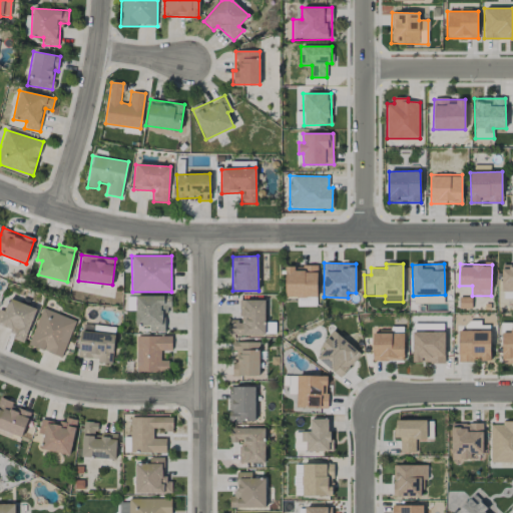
[(512,264),(502,265),(502,293),(512,292),(512,264)]
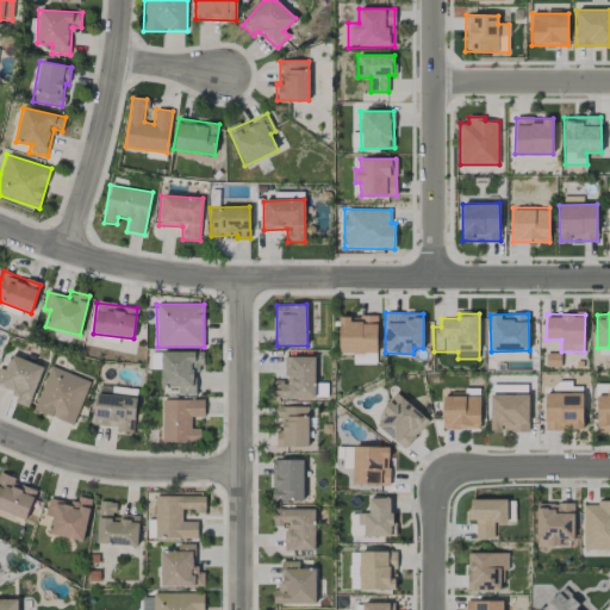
[(340,316),(338,353),(377,354),(378,316),(340,316)]
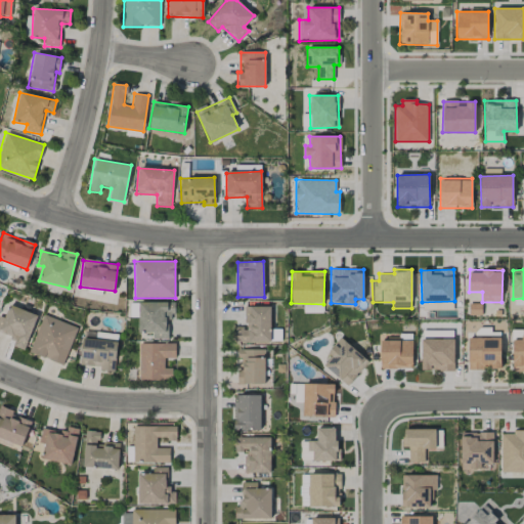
[(174,303),(139,301),(138,333),(153,333),(153,338),(168,339),(168,319),(173,319),(174,303)]
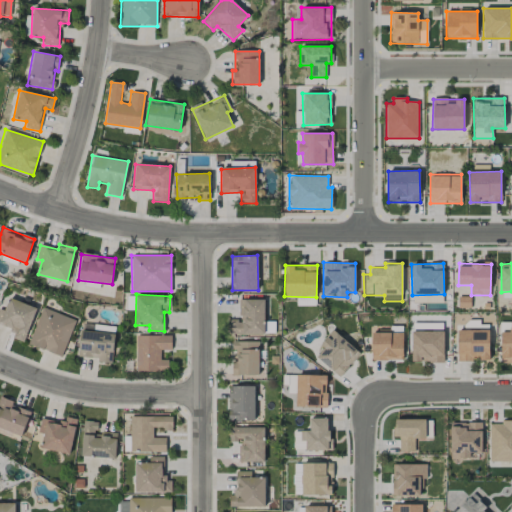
[(37,308),(10,298),(4,311),(0,309),(0,328),(24,338),(37,308)]
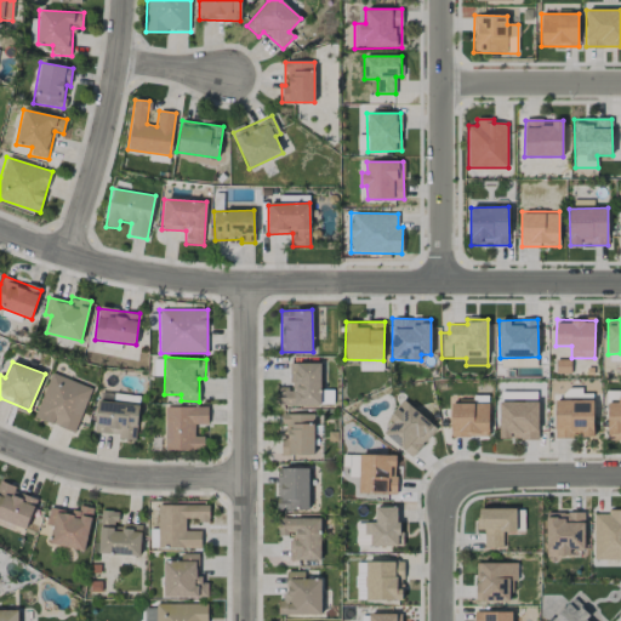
[(322,364),(291,363),(290,389),(280,388),(279,405),(319,406),(322,364)]
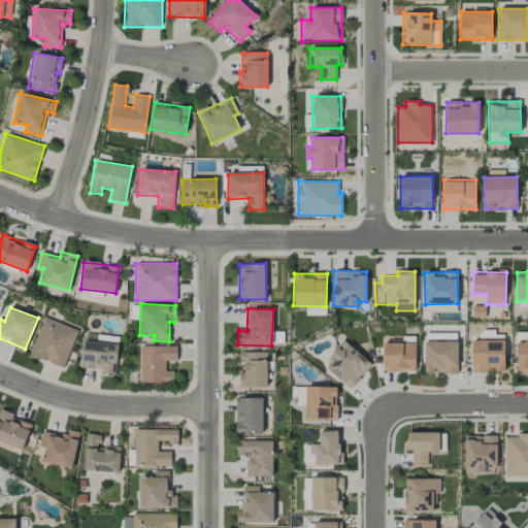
[(77,330),(43,317),(29,355),(64,368),(77,330)]
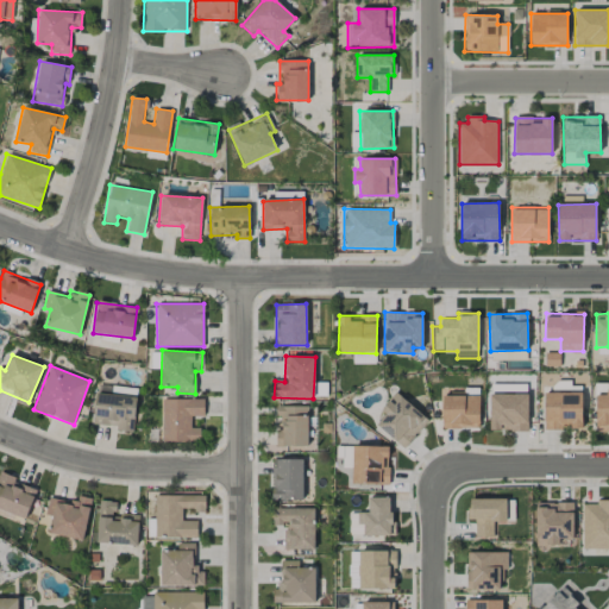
[(608,431),(608,388),(607,389),(607,395),(596,395),(596,432),(608,431)]
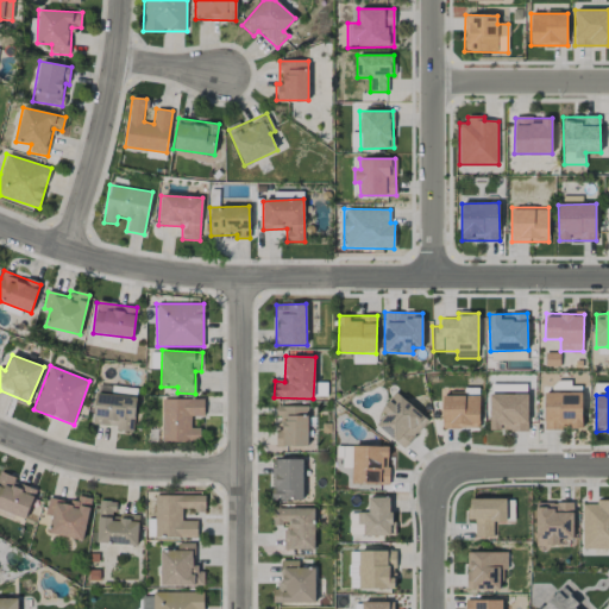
[(582,429),(582,393),(545,393),(545,429),(582,429)]
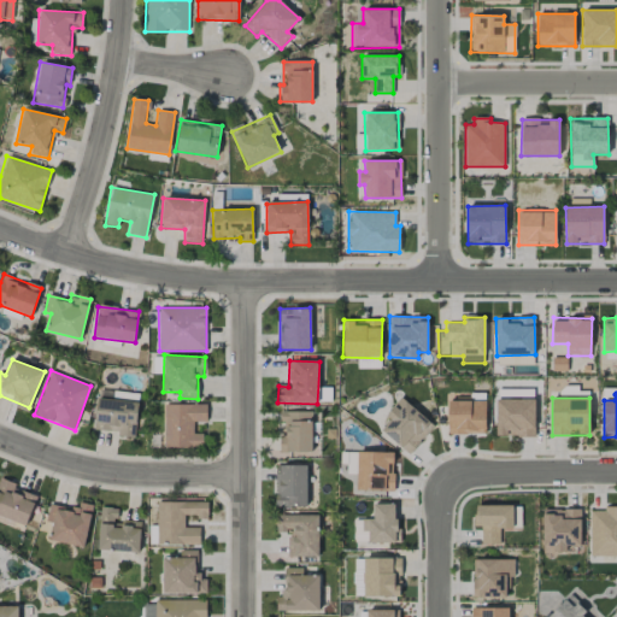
[(135,435),(137,401),(97,399),(95,433),(135,435)]
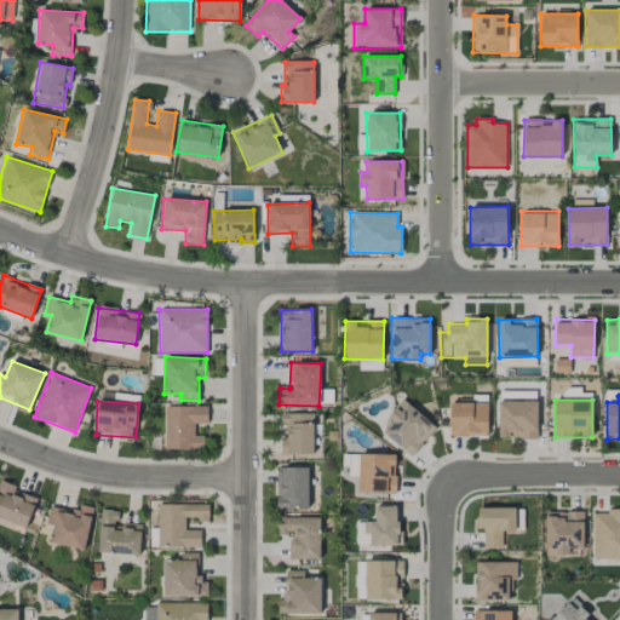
[(436,429),(406,401),(379,429),(411,458),(436,429)]
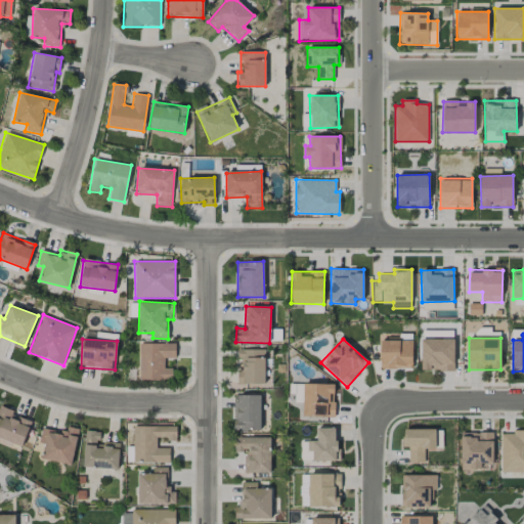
[(454,370),(453,339),(421,340),(422,372),(454,370)]
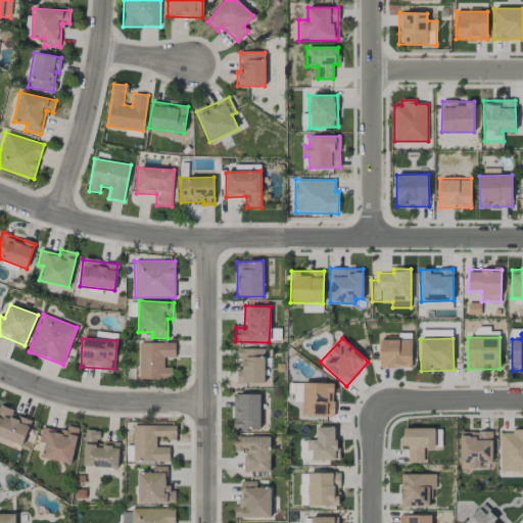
[(379,368),(412,368),(412,340),(380,339),(379,368)]
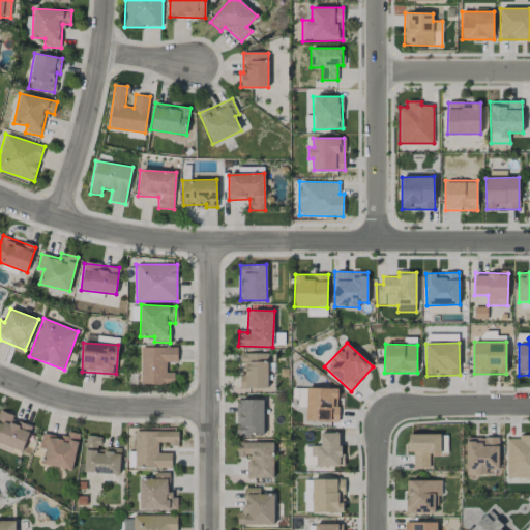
[(178,348),(141,347),(141,384),(174,385),(174,373),(166,373),(167,362),(178,362),(178,348)]
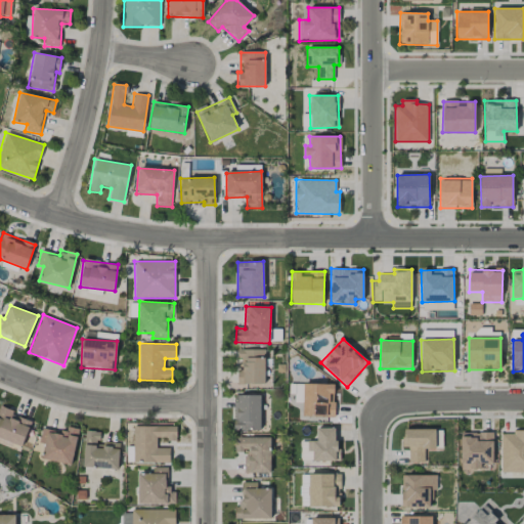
[(264,349),(239,350),(239,369),(237,369),(237,384),(265,384),(264,349)]
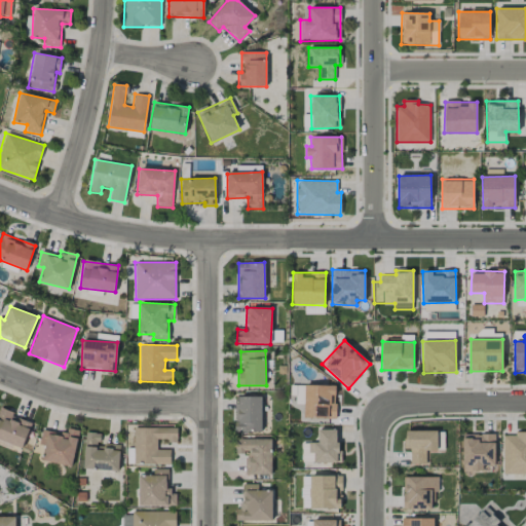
[(303,405),(303,418),(335,418),(336,385),(299,385),(299,405),(303,405)]
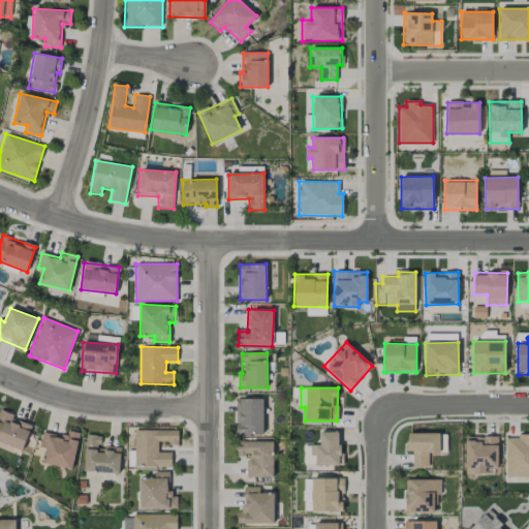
[(262,399),(236,399),(237,435),(263,434),(262,399)]
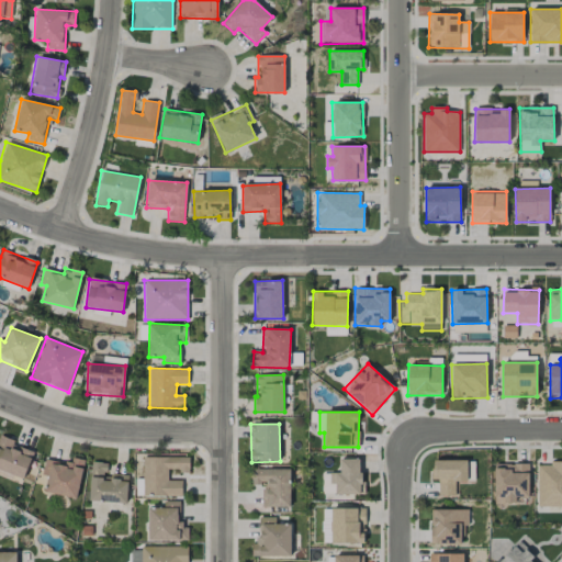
[(34,452),(13,445),(14,440),(0,435),(0,470),(24,479),(34,452)]
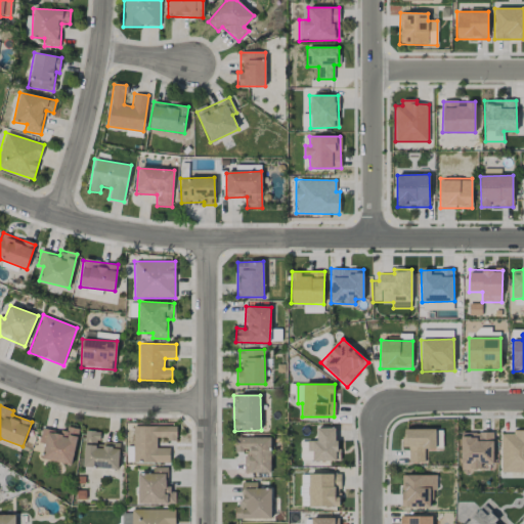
[(71,465),(79,429),(66,426),(63,433),(42,428),(38,443),(44,444),(41,457),(71,465)]
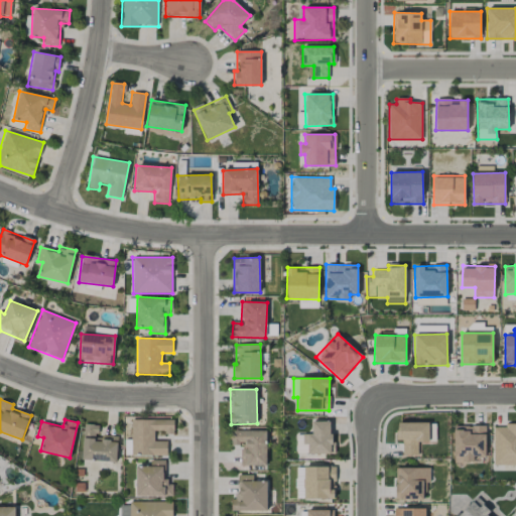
[(167,440),(154,440),(154,432),(173,432),(173,419),(131,419),(131,456),(167,456),(167,440)]
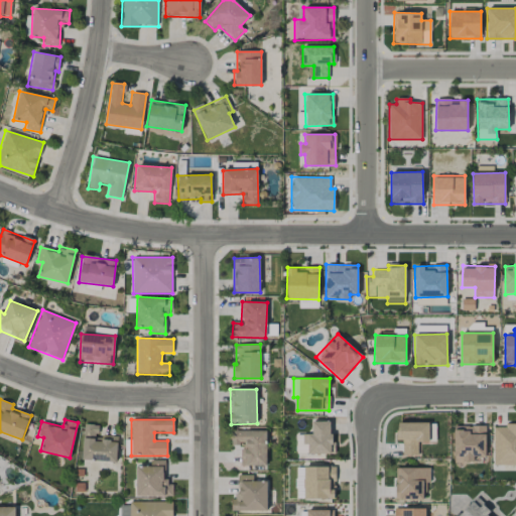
[(333,454),(332,421),(311,421),(311,434),(302,434),(302,443),(308,443),(308,455),(333,454)]
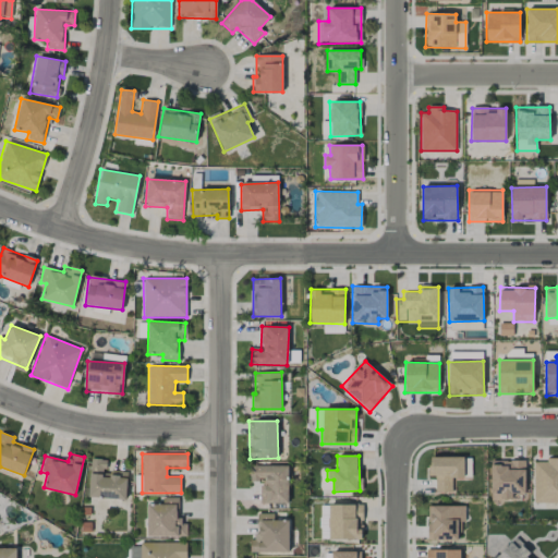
[(463,457),(429,458),(429,475),(435,475),(435,492),(451,492),(451,477),(464,476),(463,457)]
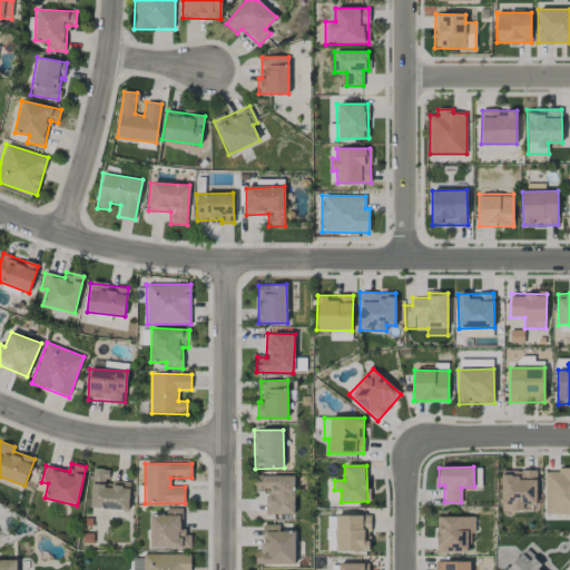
[(128,510),(130,482),(108,481),(108,469),(92,469),(90,509),(128,510)]
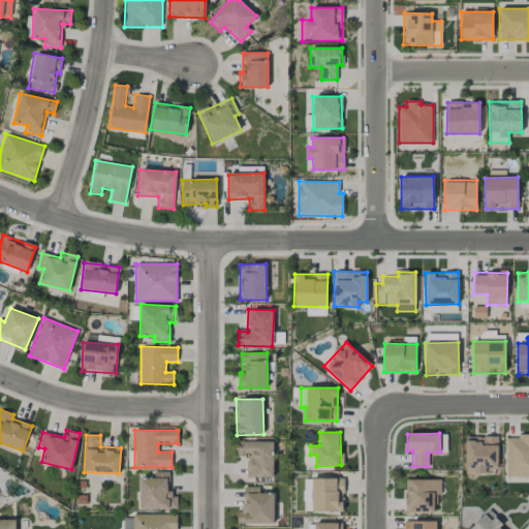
[(528,435),(506,436),(506,477),(528,476),(528,435)]
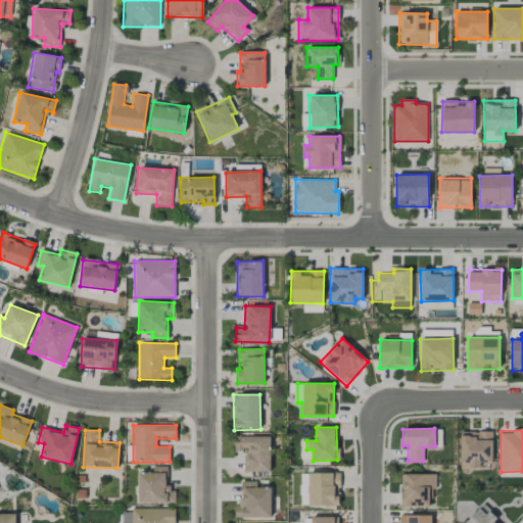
[(492,432),(461,431),(460,467),(479,467),(479,463),(491,463),(492,432)]
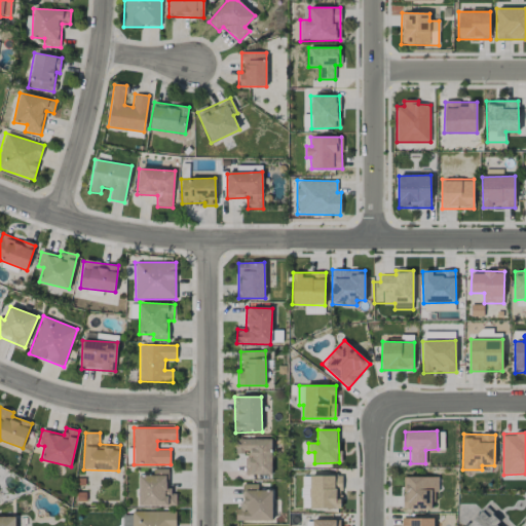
[(272,475),(271,439),(235,440),(235,454),(246,454),(246,475),(272,475)]
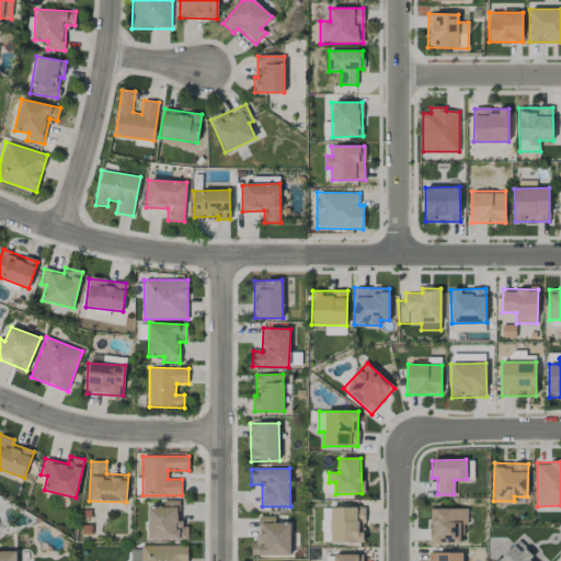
[(187,539),(187,523),(180,523),(180,501),(163,501),(163,507),(148,507),(148,539),(187,539)]
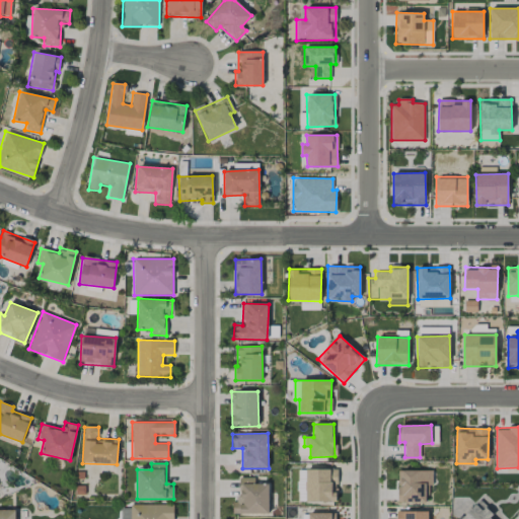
[(337,502),(337,469),(305,469),(306,502),(337,502)]
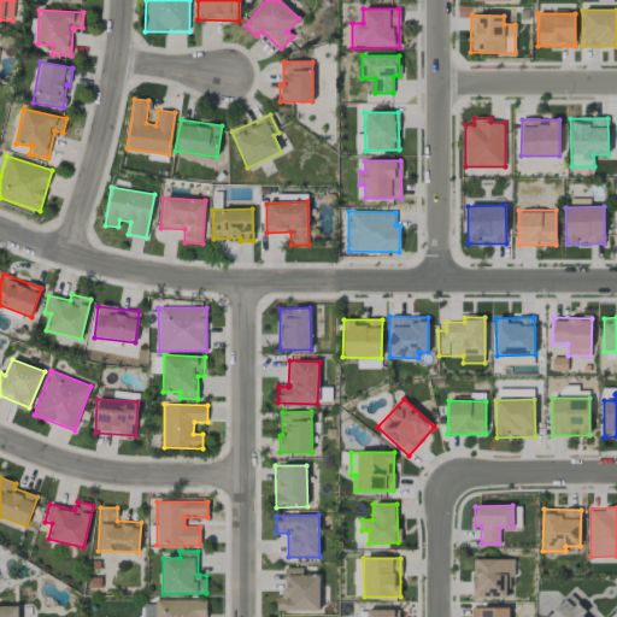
[(515,559),(474,559),(472,598),(507,598),(507,577),(515,577),(515,559)]
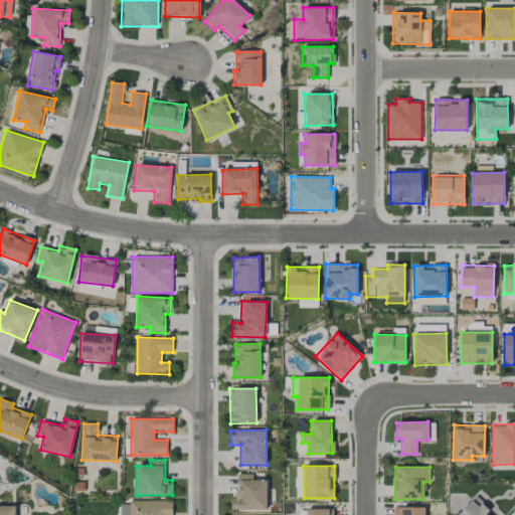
[(252,474),(237,474),(237,495),(230,496),(230,510),(267,510),(267,480),(252,480),(252,474)]
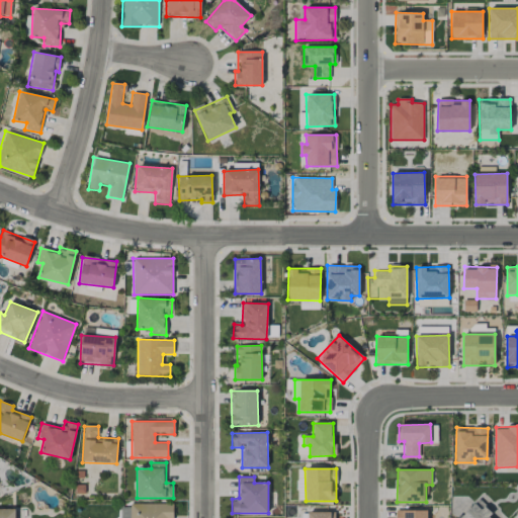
[(489,517),(493,512),(478,499),(459,517),(489,517)]
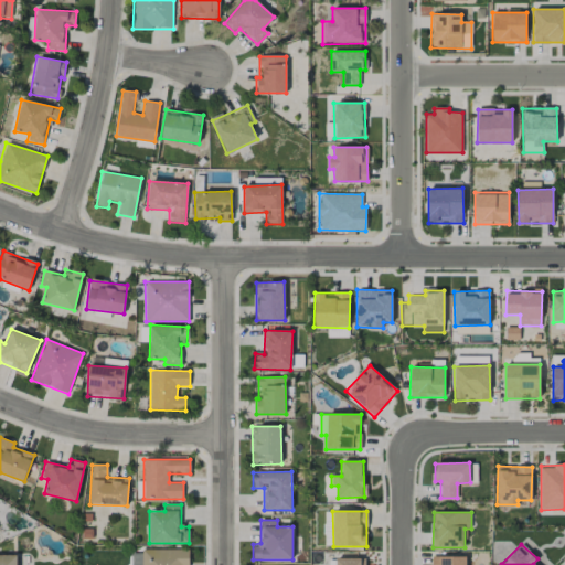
[(188,564),(189,550),(142,548),(141,564),(188,564)]
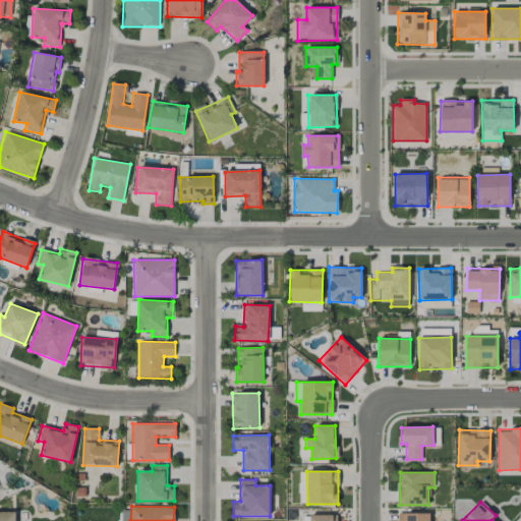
[(120,520),(130,520),(130,510),(121,510),(120,520)]
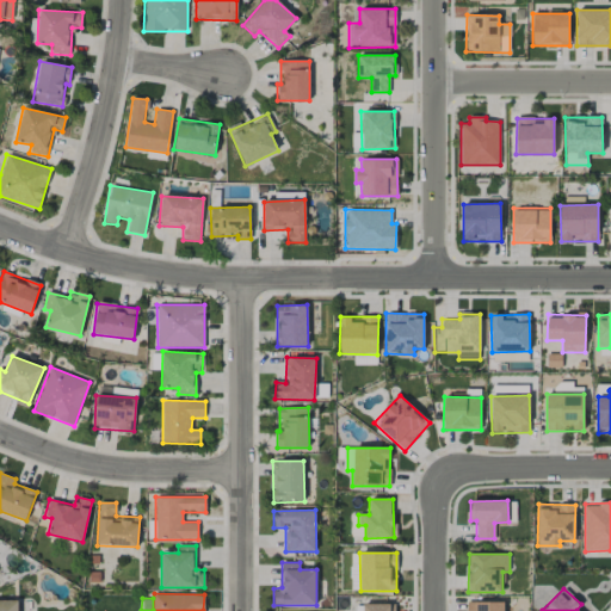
[(17,610),(18,600),(0,600),(0,610),(17,610)]
